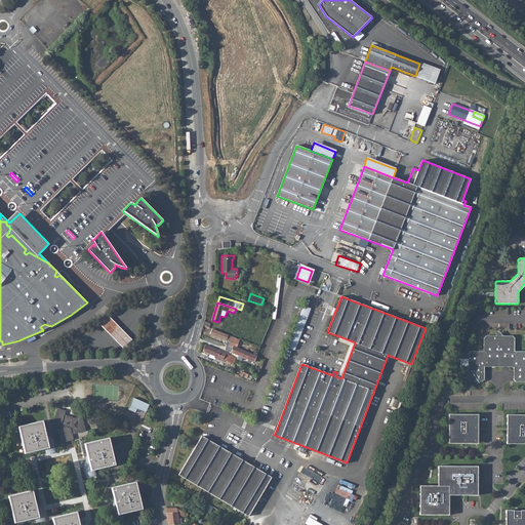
[(297,350),(310,308),(303,305),(289,348),(297,350)]
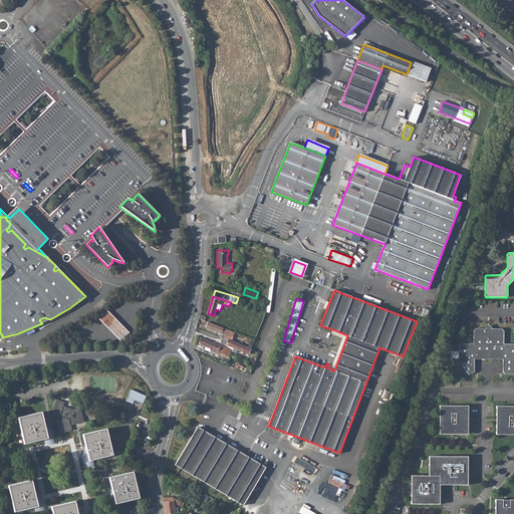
[(107,311),(98,319),(121,342),(130,334),(107,311)]
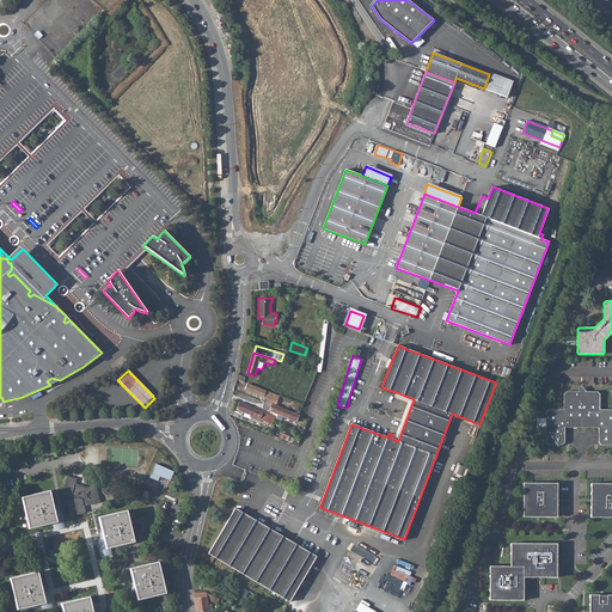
[(279,396),(248,384),(245,390),(263,397),(264,396),(269,398),(267,404),(271,405),(273,404),(275,405),(279,396)]
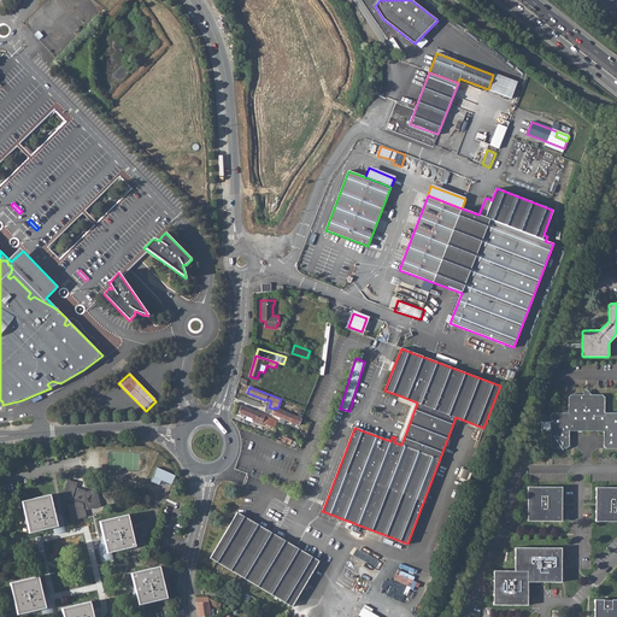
[(582,394),(571,394),(569,397),(569,412),(553,412),(551,415),(551,446),(553,448),(566,448),(569,446),(569,430),(604,432),(604,446),(606,448),(616,448),(616,412),(605,412),(605,397),(603,394),(592,394),(587,391),(582,394)]
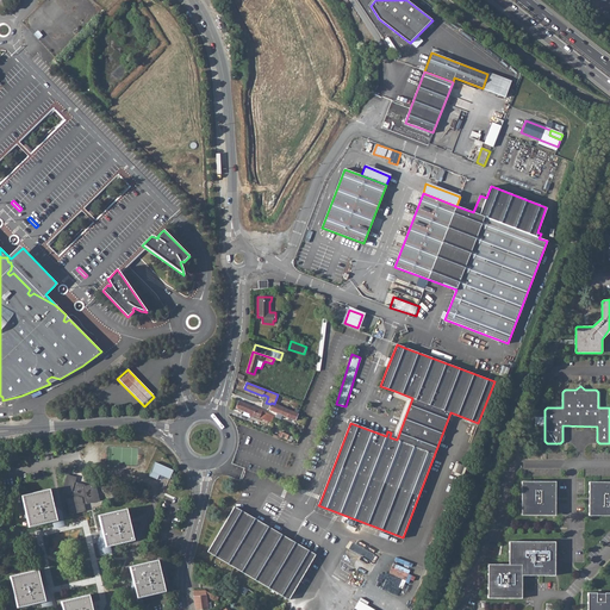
[(390,437),(397,440),(412,398),(394,391),(393,396),(406,402),(394,434),(391,433),(390,437)]
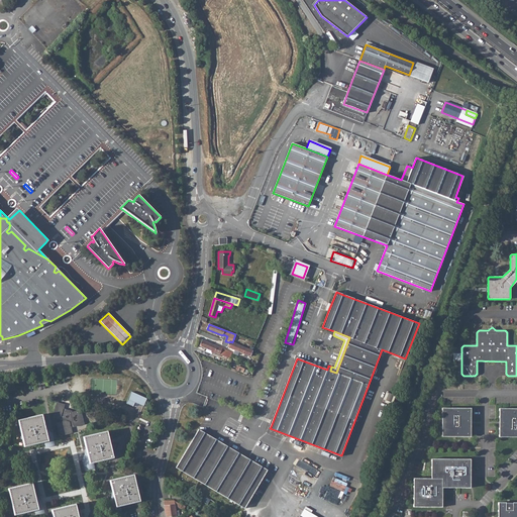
[(231,352),(202,339),(199,345),(207,348),(206,351),(211,353),(212,352),(215,353),(216,352),(229,358),(231,352)]
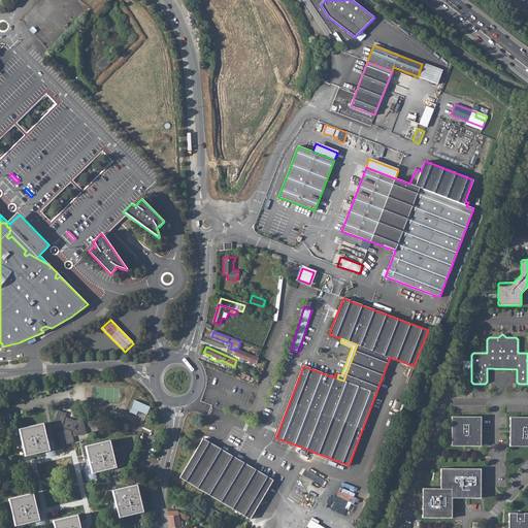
[(237,350),(235,349),(234,350),(230,349),(227,347),(227,352),(233,355),(240,357),(238,360),(238,361),(242,362),(243,362),(254,366),(258,358),(237,350)]
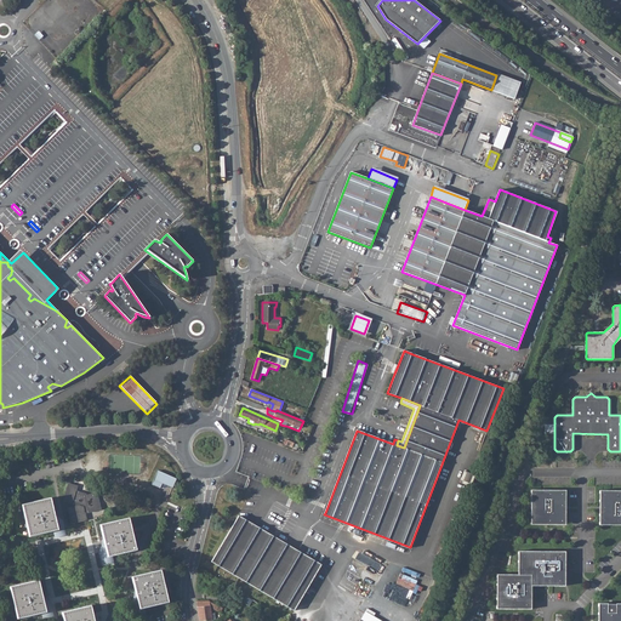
[(283,444),(296,450),(298,445),(285,439),(283,444)]
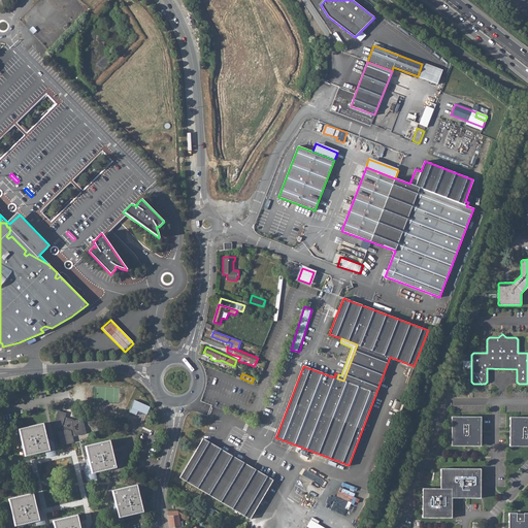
[(150,406),(134,400),(129,411),(136,415),(136,414),(137,411),(140,413),(146,415),(150,406)]
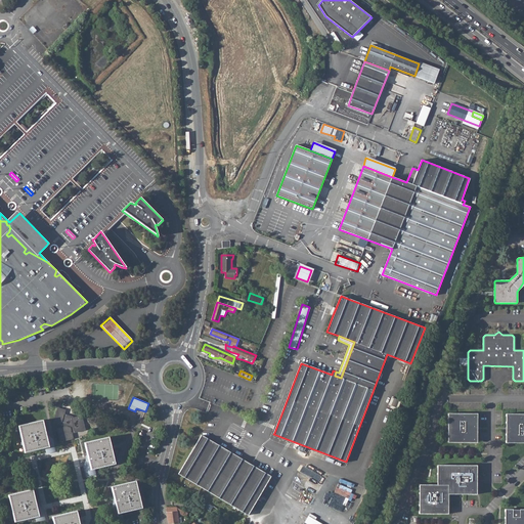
[(397,408),(400,400),(392,397),(389,405),(397,408)]
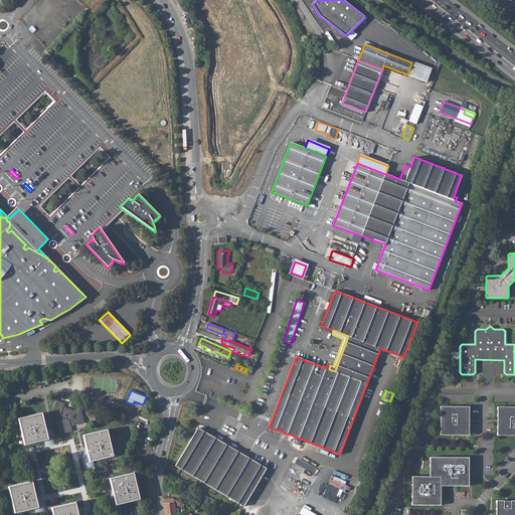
[(60,416),(61,416),(60,420),(56,421),(59,435),(72,432),(70,425),(74,424),(83,422),(80,408),(70,411),(68,411),(64,410),(65,407),(63,406),(64,402),(57,400),(52,415),(59,417),(60,416)]
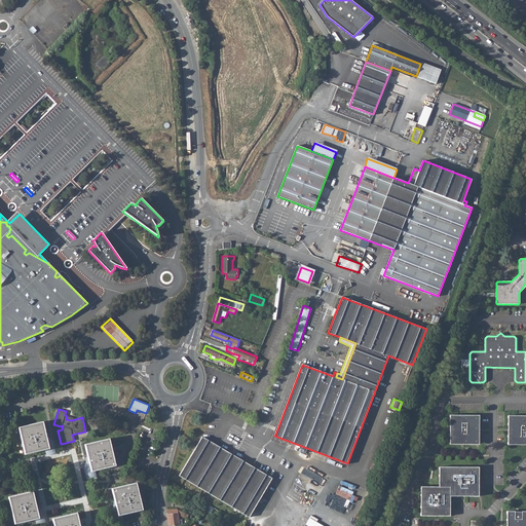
[(450,444),(479,444),(479,429),(479,415),(450,415),(450,444)]
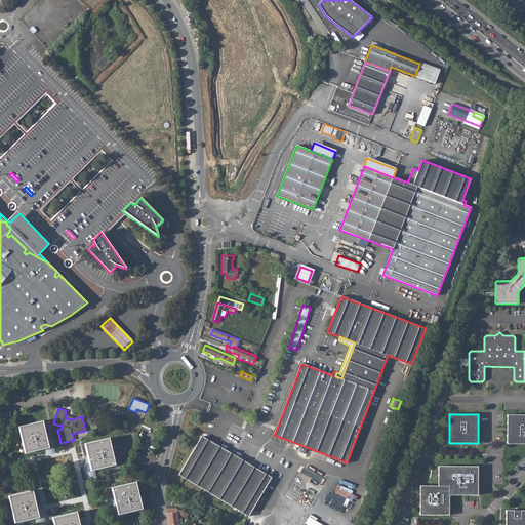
[(507,429),(507,444),(524,443),(524,414),(507,414),(507,429)]
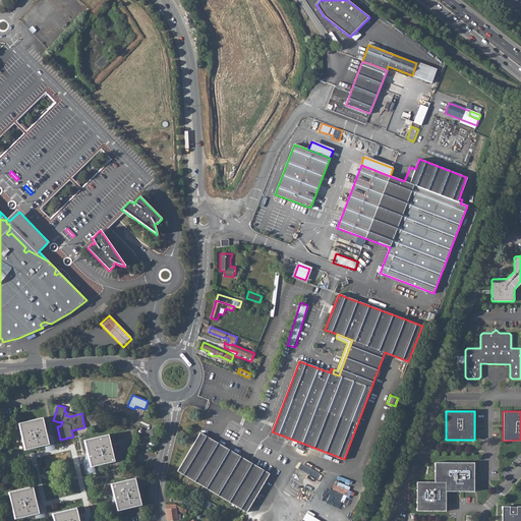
[(55,448),(52,438),(48,440),(45,429),(43,417),(18,423),(24,450),(45,445),(46,450),(55,448)]
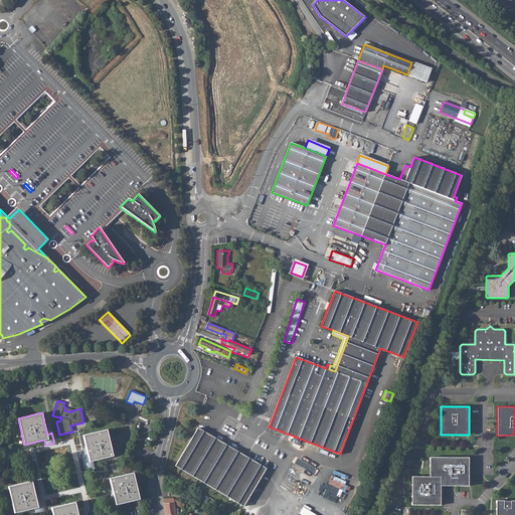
[(266,468),(198,427),(175,466),(240,504),(243,506),(266,468)]
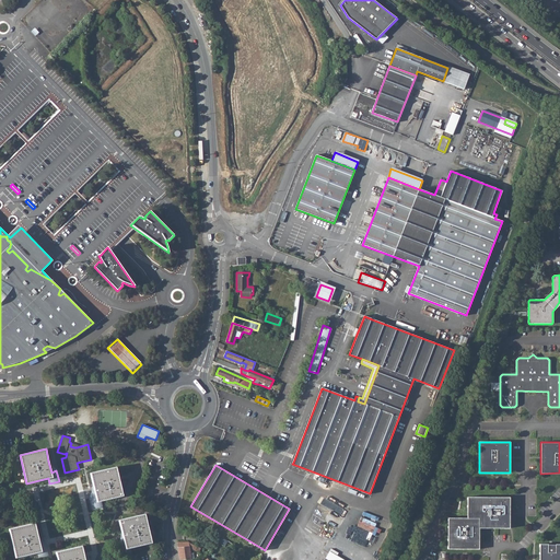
[(116,467),(91,474),(96,497),(91,498),(93,509),(102,506),(101,501),(123,496),(116,467)]
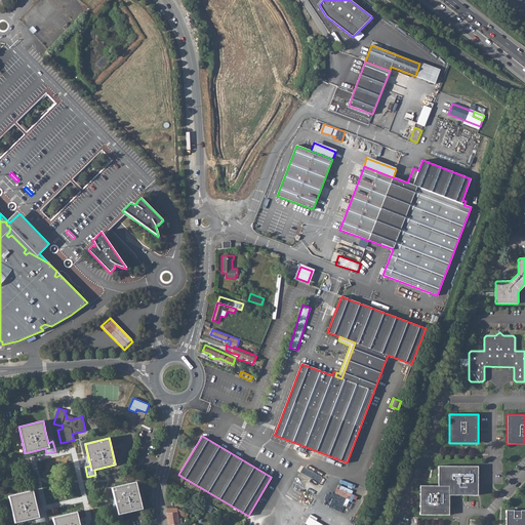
[(305,467),(300,473),(322,485),(327,476),(312,466),(310,470),(305,467)]
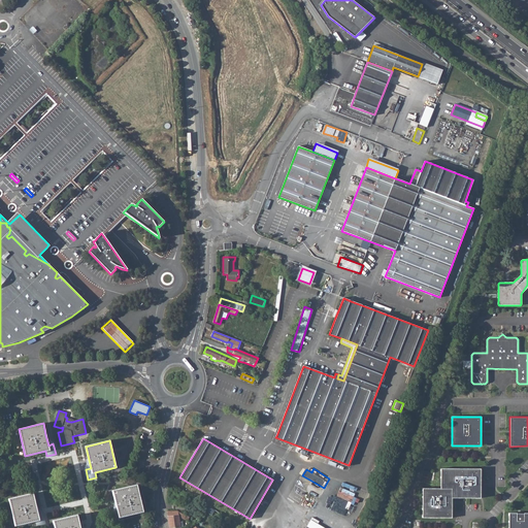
[(481,469),(440,468),(440,489),(423,488),(422,518),(452,518),(452,503),(452,498),(481,498),(481,469)]
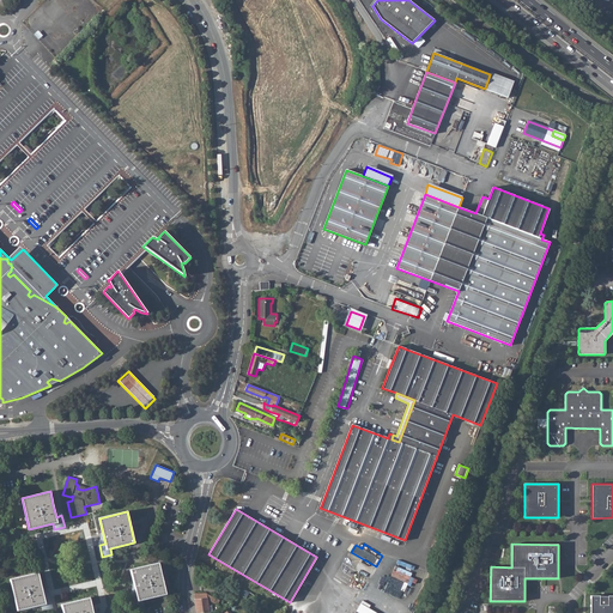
[(158,563),(131,570),(137,595),(131,596),(133,607),(144,605),(141,600),(167,594),(158,563)]
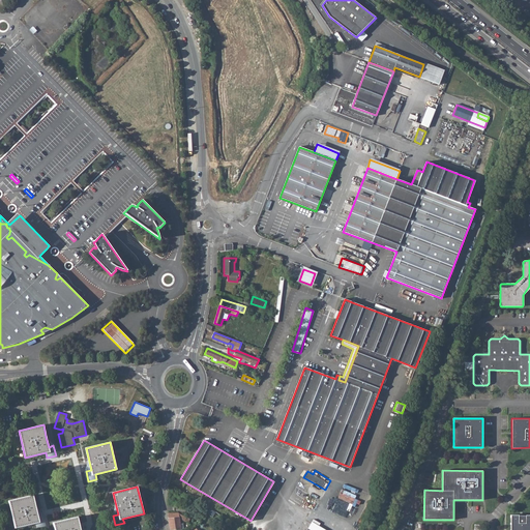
[(342,489),(334,505),(350,511),(357,495),(342,489)]
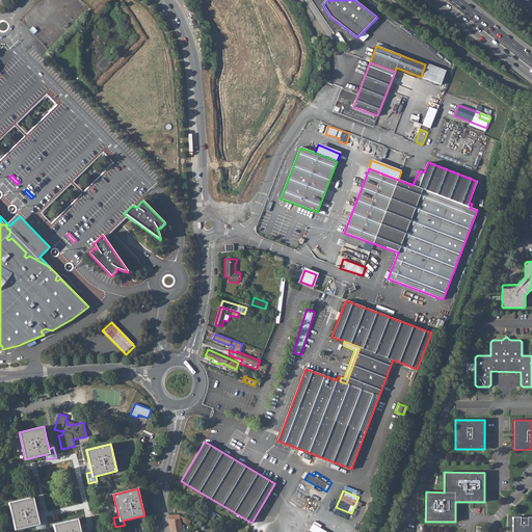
[(33,497),(8,502),(15,530),(36,525),(37,530),(46,528),(44,517),(38,519),(33,497)]
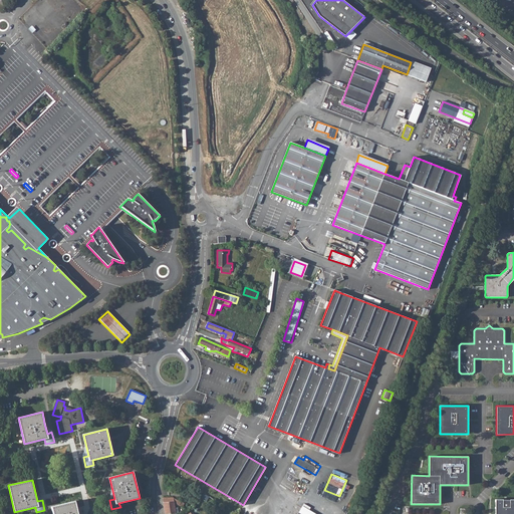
[(174,498),(163,498),(165,513),(166,513),(179,512),(178,507),(175,508),(175,503),(183,507),(185,503),(174,498)]
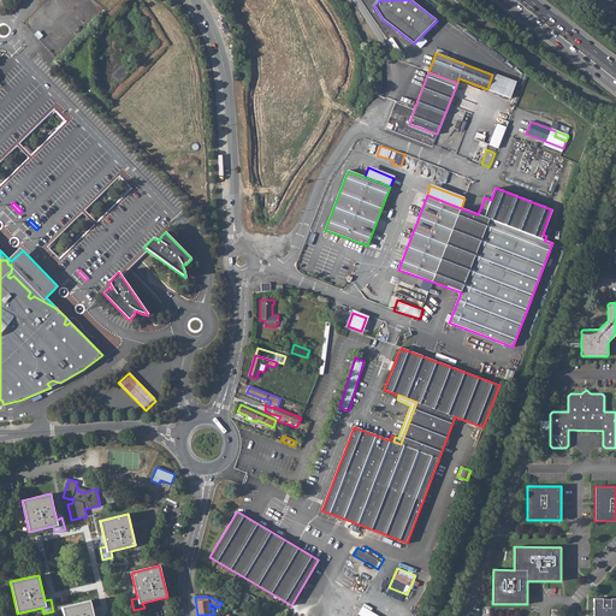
[(615,615),(615,598),(593,598),(593,615),(615,615)]
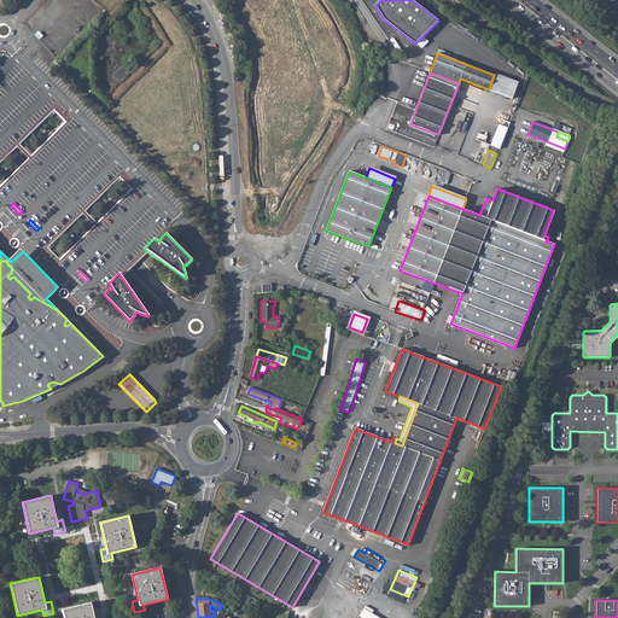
[(93,617),(91,602),(62,610),(63,617),(93,617)]
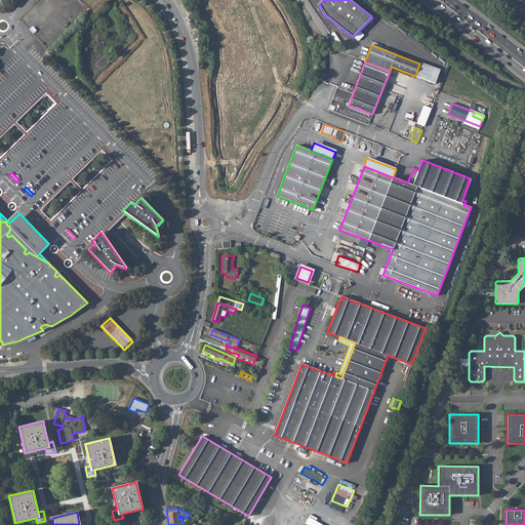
[(309,524),(324,524),(310,516),(306,523),(309,524)]
